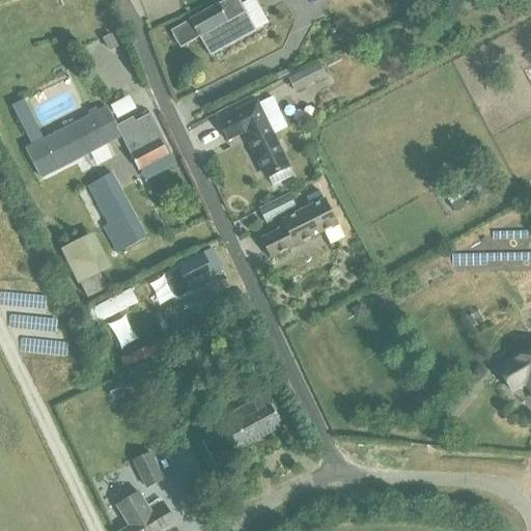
[(179,49),(199,38),(210,57),(255,32),(236,0),(227,0),(189,21),(170,32),(179,49)]
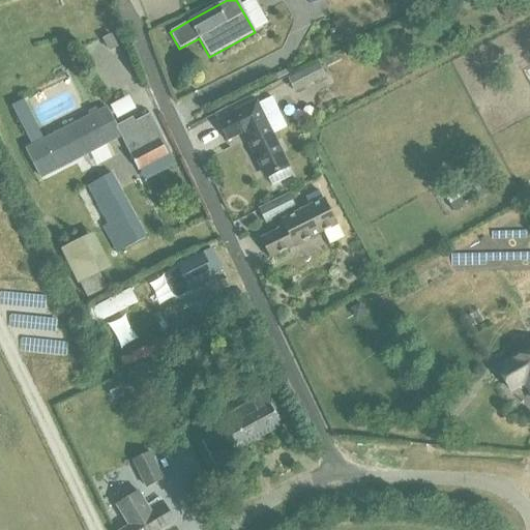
[(288,78),(294,91),(326,76),(319,62),(288,78)]
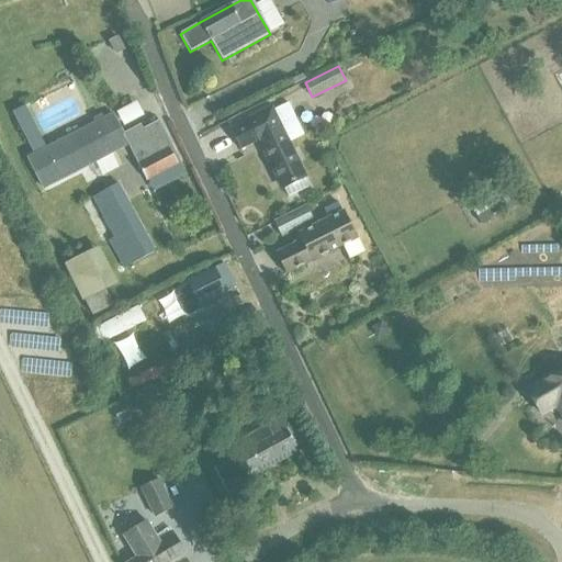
[(25,107),(13,113),(34,153),(26,157),(42,189),(96,163),(116,153),(127,147),(128,150),(144,181),(175,166),(171,159),(173,158),(157,124),(142,132),(141,130),(125,137),(113,113),(104,119),(102,114),(93,119),(96,123),(93,124),(46,147),(25,107)]
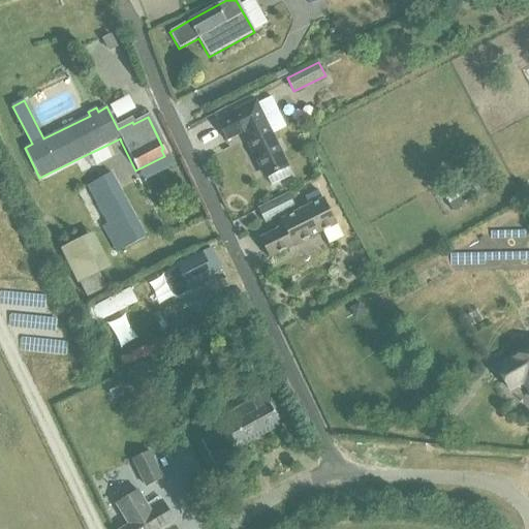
[(254,104),(217,123),(226,142),(245,132),(267,178),(272,186),(290,177),(286,168),(254,104)]
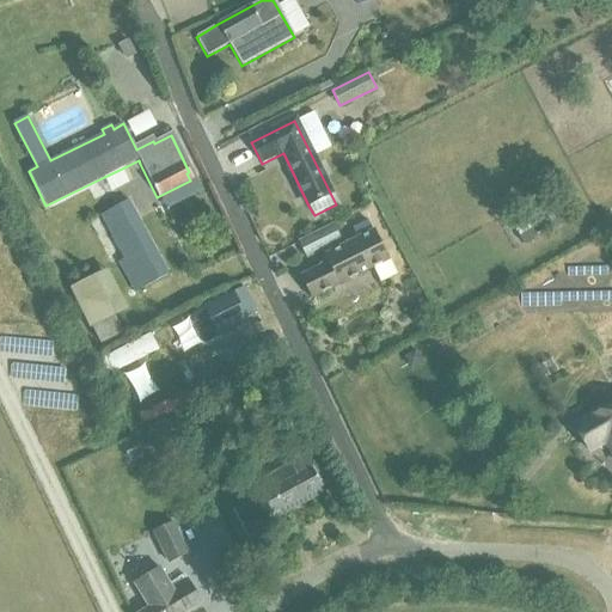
[(102,214),(126,261),(120,264),(134,292),(167,275),(129,201),(102,214)]
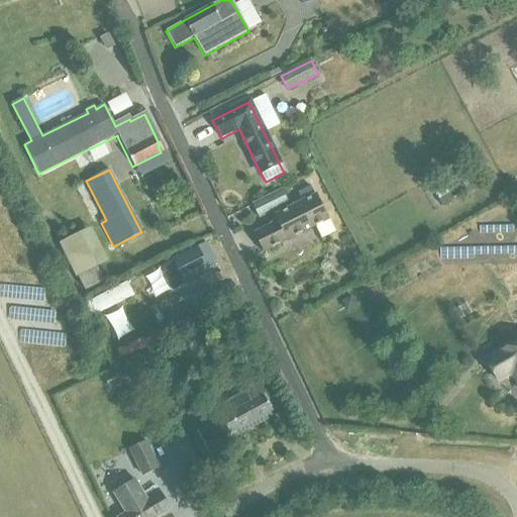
[(278,222),(269,227),(254,234),(264,252),(329,219),(317,195),(315,196),(310,186),(299,192),(304,201),(275,216),(278,222)]
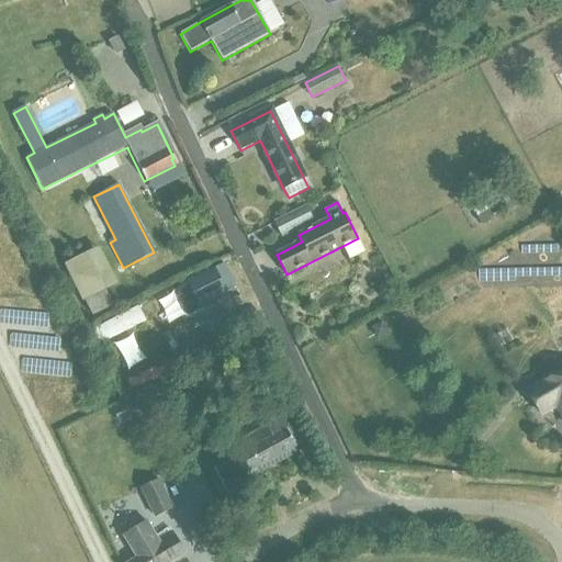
[(276,223),(282,236),(313,221),(306,208),(276,223)]
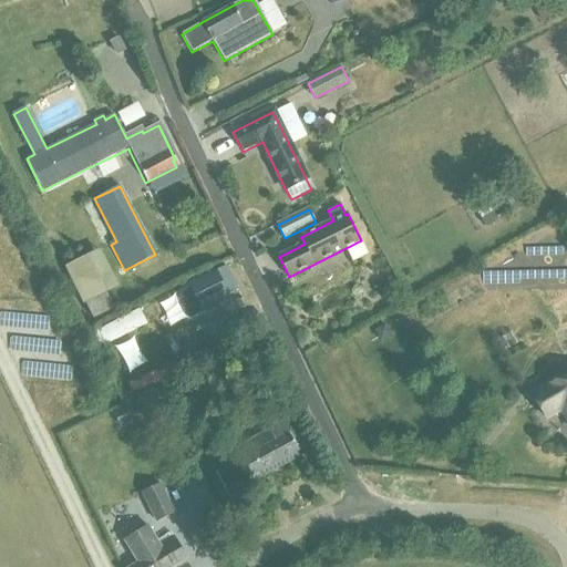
[(89,256),(88,255),(64,267),(90,319),(114,308),(106,292),(119,287),(101,250),(89,256)]
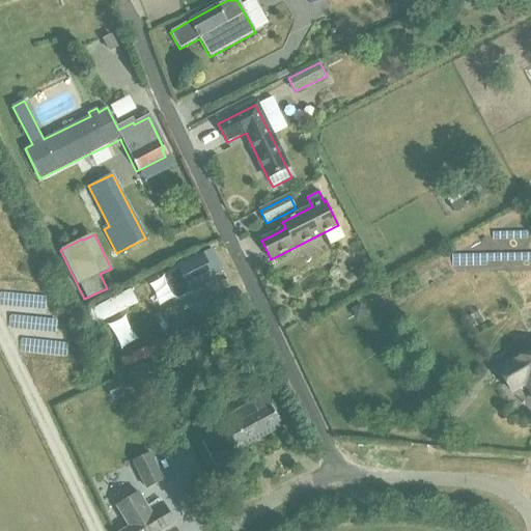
[(163,275),(174,296),(223,272),(212,250),(163,275)]
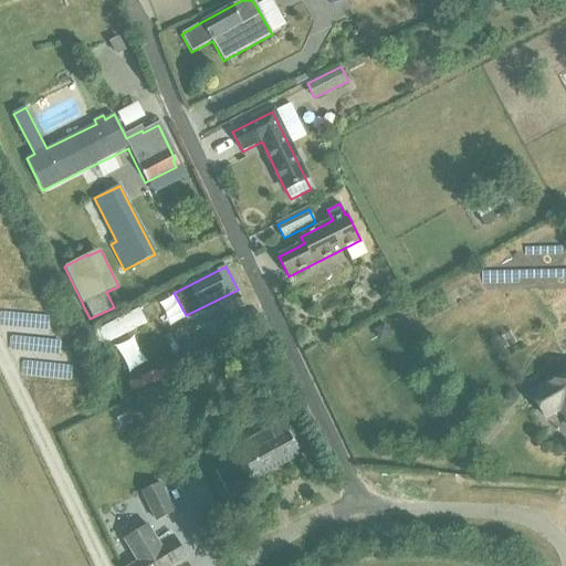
[(565,279),(565,266),(485,266),(485,278),(565,279)]
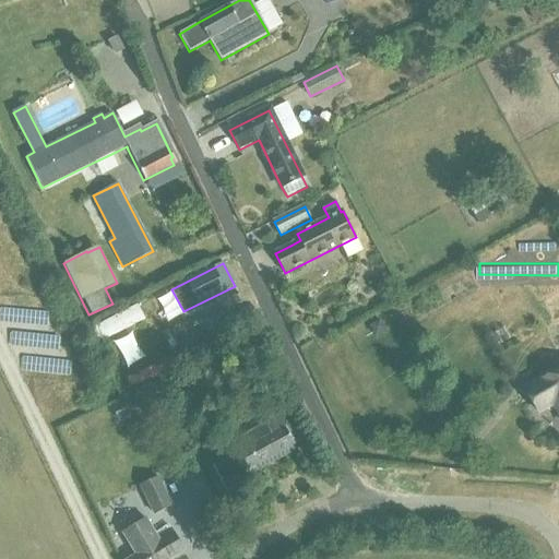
[(96,324),(104,340),(150,317),(142,301),(96,324)]
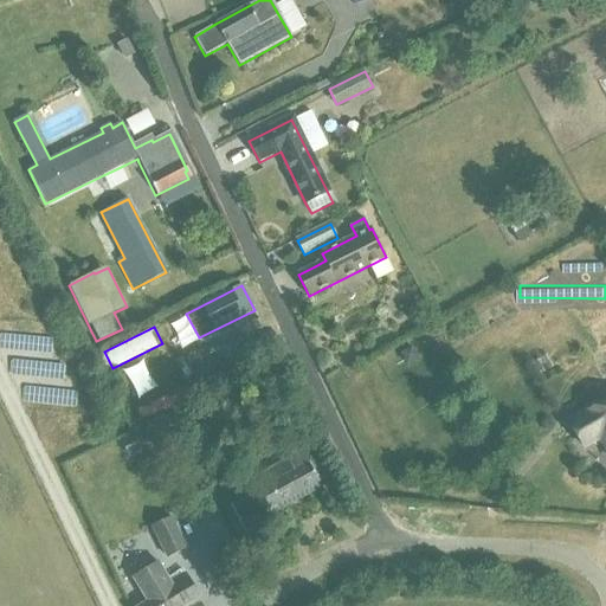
[(221,361),(227,376),(243,368),(272,354),(265,340),(236,354),(221,361)]
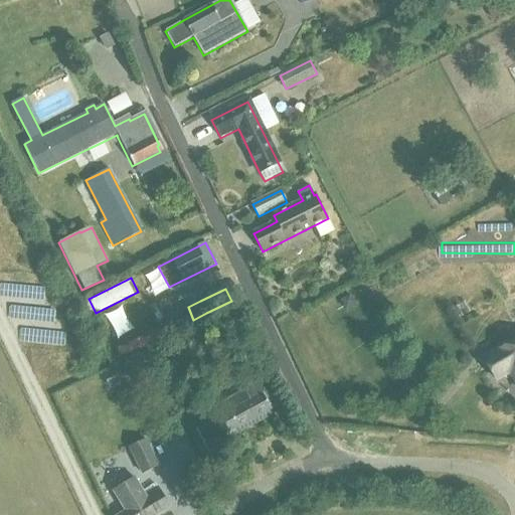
[(111,309),(123,333),(139,325),(127,301),(111,309)]
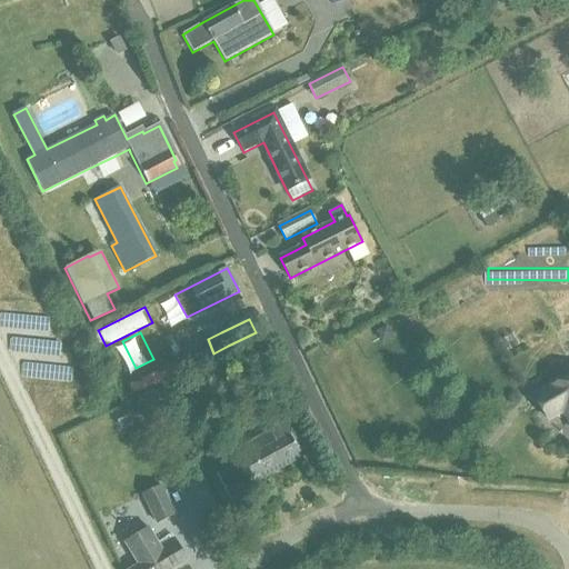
[(26,360),(25,376),(76,379),(77,362),(26,360)]
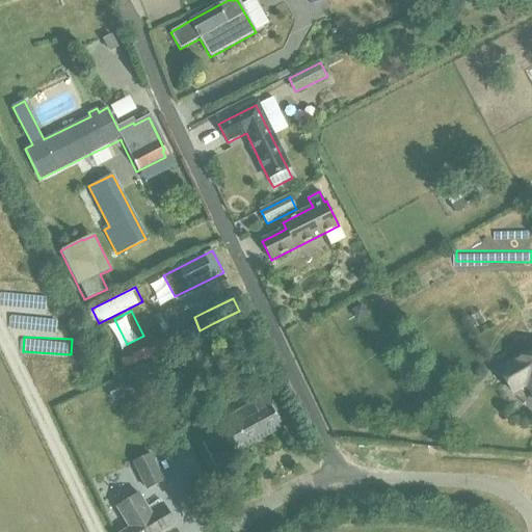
[(123,351),(127,366),(164,355),(160,341),(123,351)]
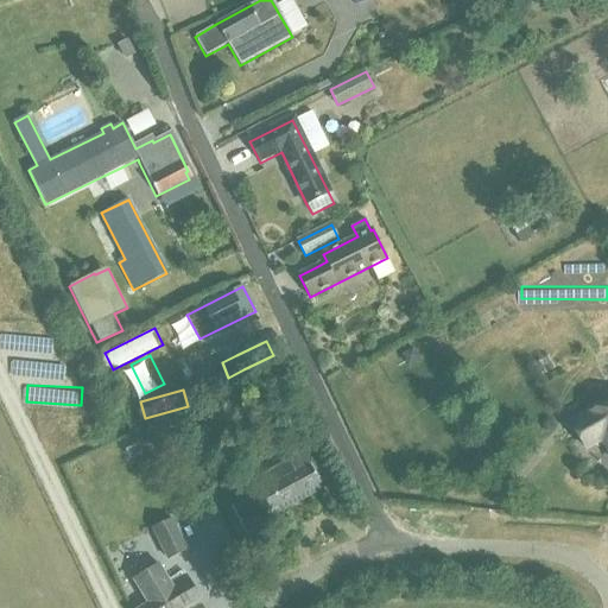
[(607,401),(571,424),(583,444),(603,432),(607,439),(607,445),(607,447),(607,448),(607,401)]
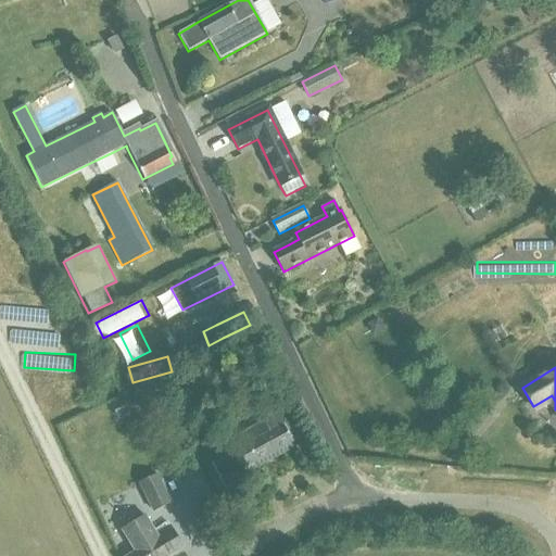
[(266,425),(264,421),(232,439),(239,450),(248,467),(302,437),(295,426),(288,413),(275,420),(266,425)]
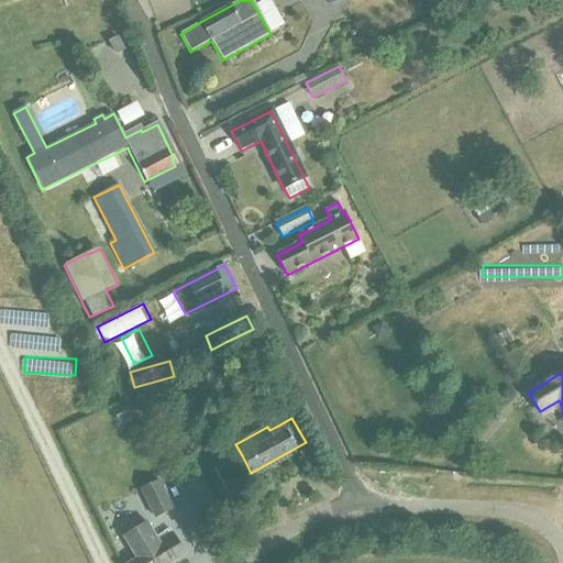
[(203,466),(212,462),(207,451),(199,455),(203,466)]
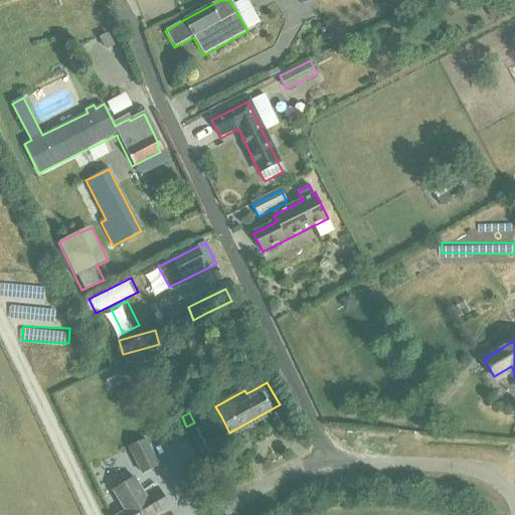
[(168,422),(173,433),(181,428),(177,418),(168,422)]
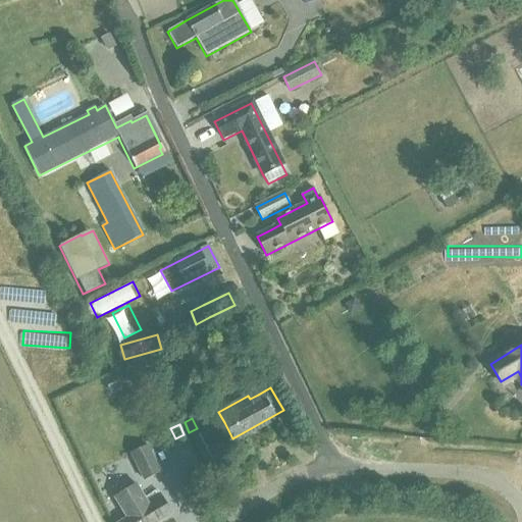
[(193,436),(208,466),(220,460),(206,430),(193,436)]
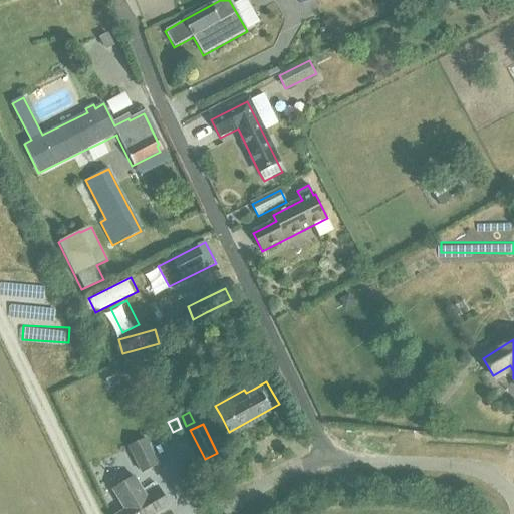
[(127,446),(141,473),(160,464),(147,437),(127,446)]
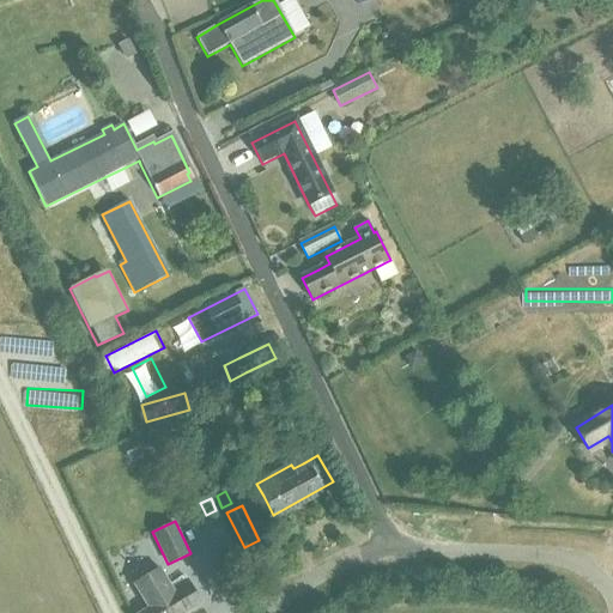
[(137,612),(186,612),(202,602),(188,578),(174,587),(161,566),(133,583),(147,607),(137,612)]
